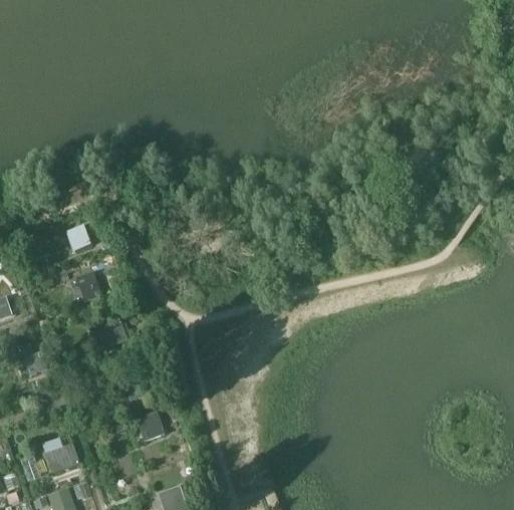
[(73,249),(92,243),(86,223),(67,228),(73,249)]
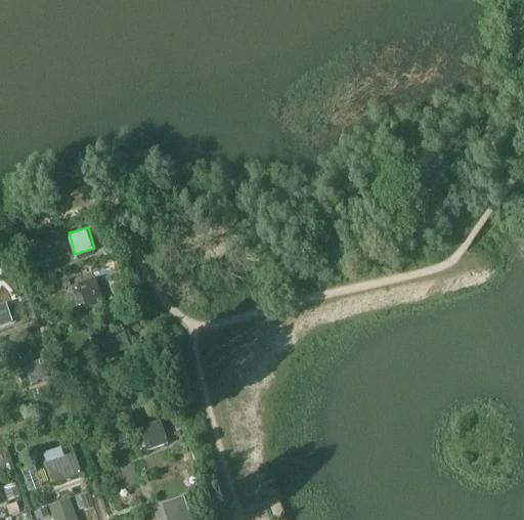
[(94,275),(75,283),(84,308),(103,301),(94,275)]
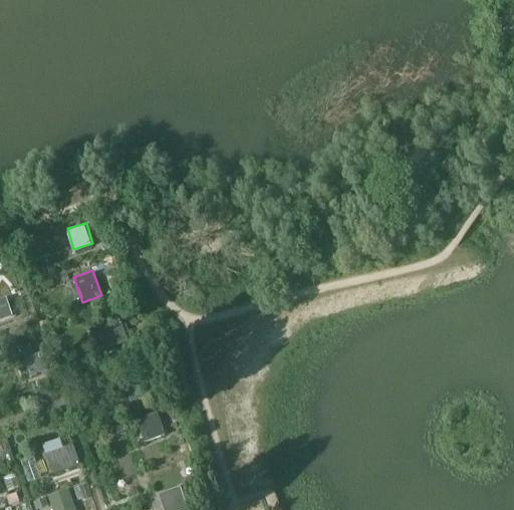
[(0,317),(9,314),(3,295),(0,296),(0,317)]
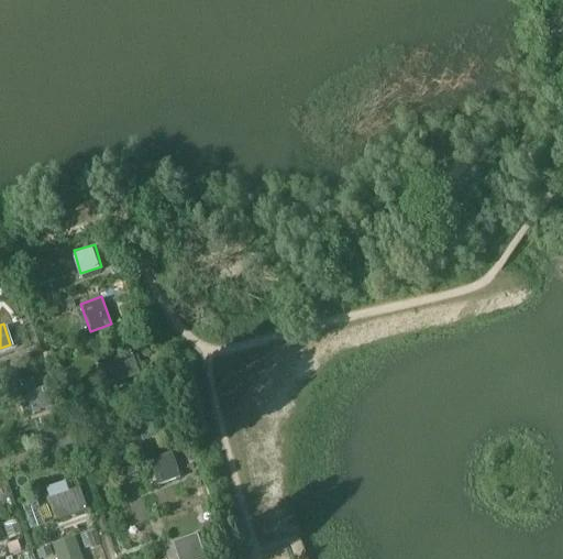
[(139,372),(132,353),(109,362),(116,380),(139,372)]
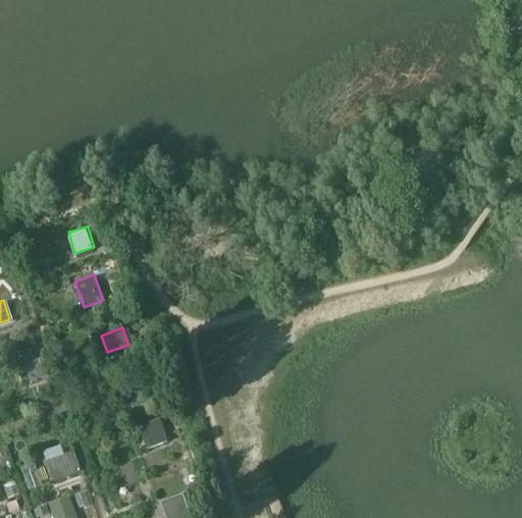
[(47,373),(42,356),(23,362),(29,379),(47,373)]
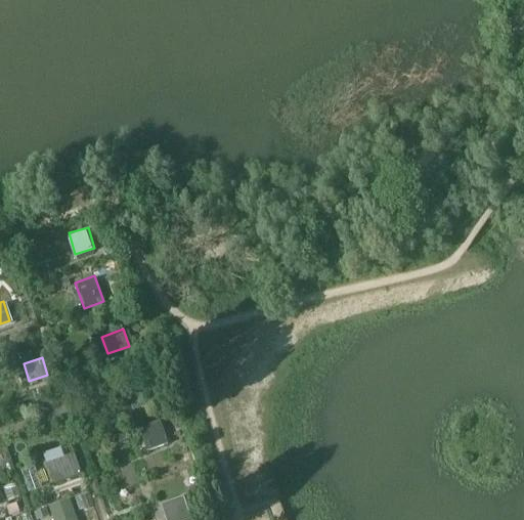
[(133,407),(144,403),(139,388),(128,392),(133,407)]
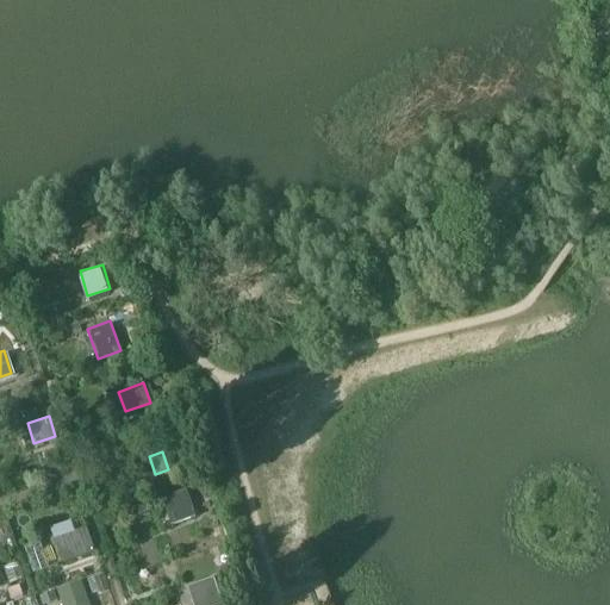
[(162,497),(172,523),(194,515),(185,488),(162,497)]
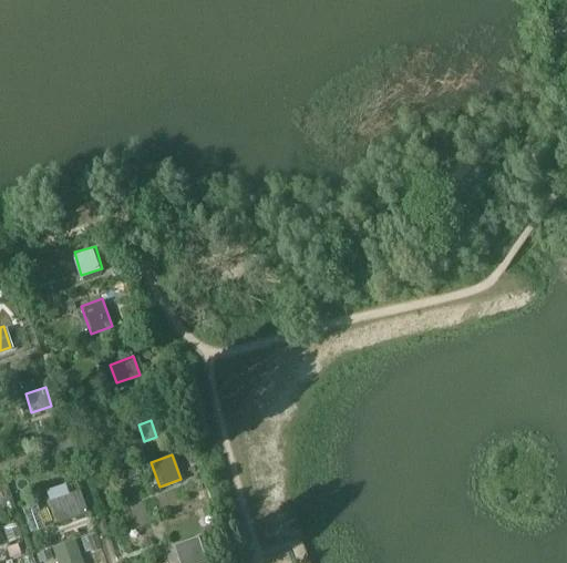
[(58,522),(88,511),(80,490),(50,501),(58,522)]
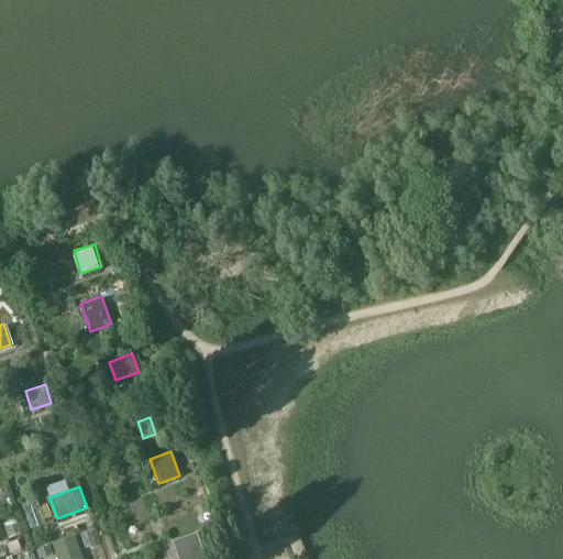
[(210,497),(200,502),(202,510),(213,506),(210,497)]
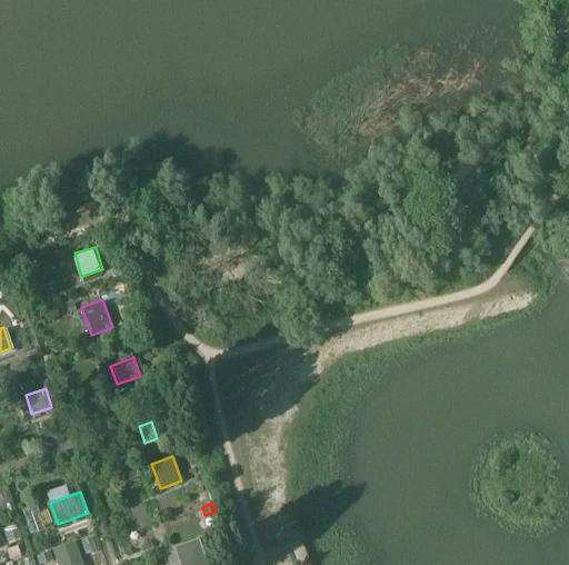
[(22,508),(31,533),(45,527),(37,504),(22,508)]
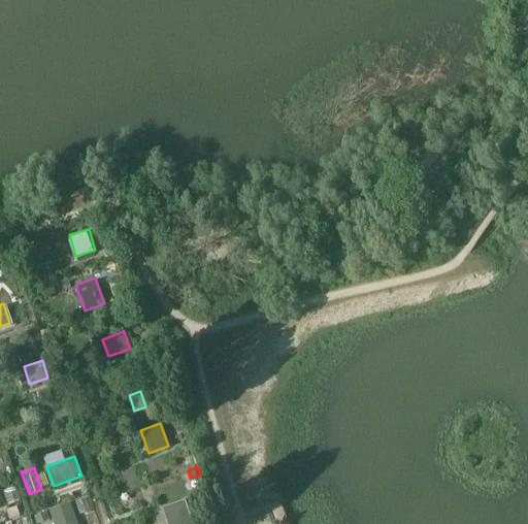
[(184,497),(171,501),(178,523),(180,523),(191,521),(184,497)]
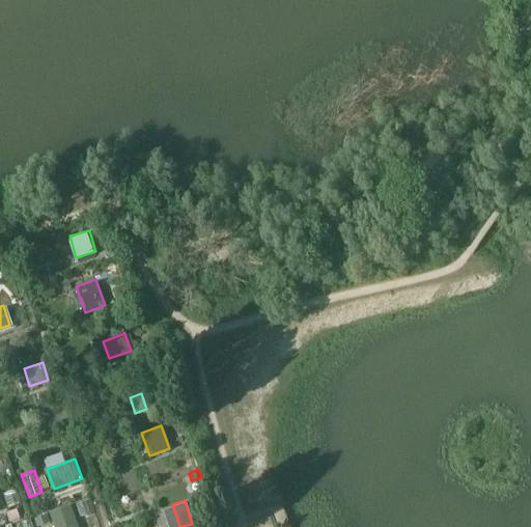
[(70,502),(49,510),(54,526),(59,526),(77,521),(74,514),(70,502)]
